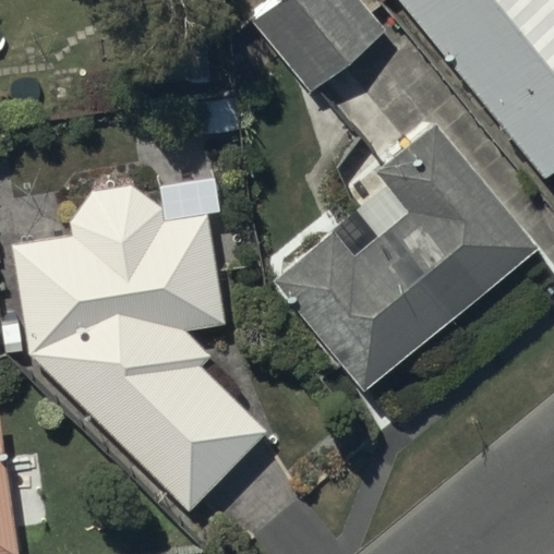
[(386,31),(361,0),(273,0),(251,17),(310,92),(386,31)]
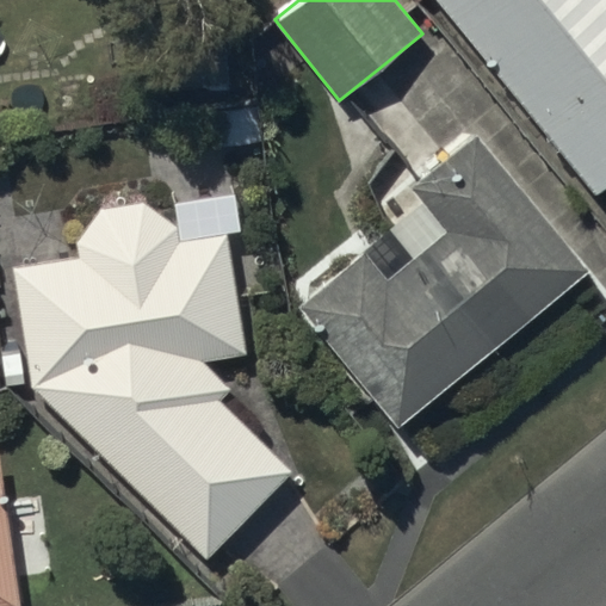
[(605,0),(436,0),(597,193),(605,186),(605,0)]
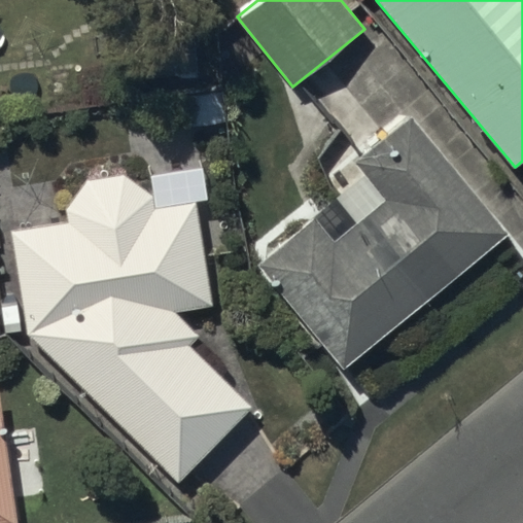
[(345,370),(508,231),(411,116),(354,165),(385,201),(335,244),(313,218),(256,266),(345,370)]
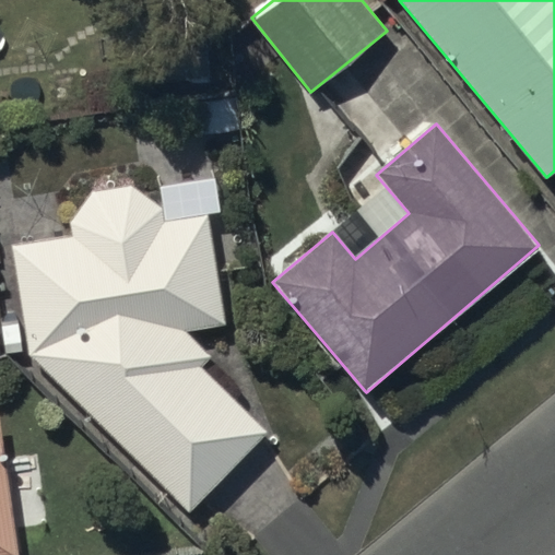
[(72,237),(13,245),(22,319),(4,321),(8,354),(27,352),(189,512),(267,434),(199,367),(211,356),(186,331),(225,325),(208,215),(164,223),(162,212),(136,186),(92,190),(71,221),(72,237)]
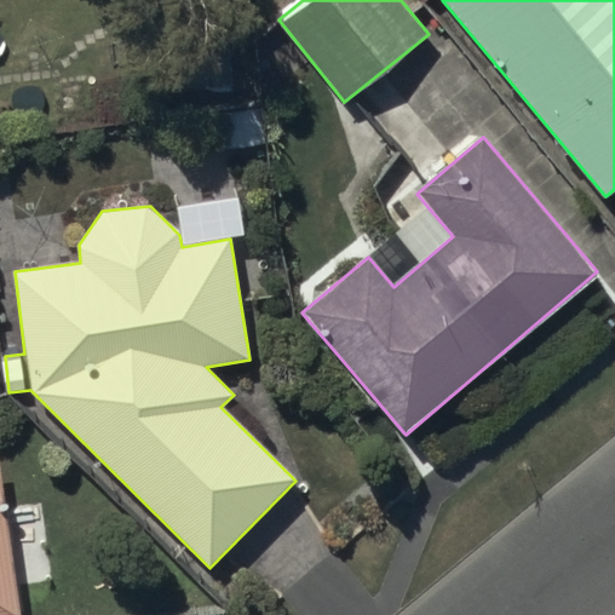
[(24,614),(4,465),(0,465),(0,614),(24,614)]
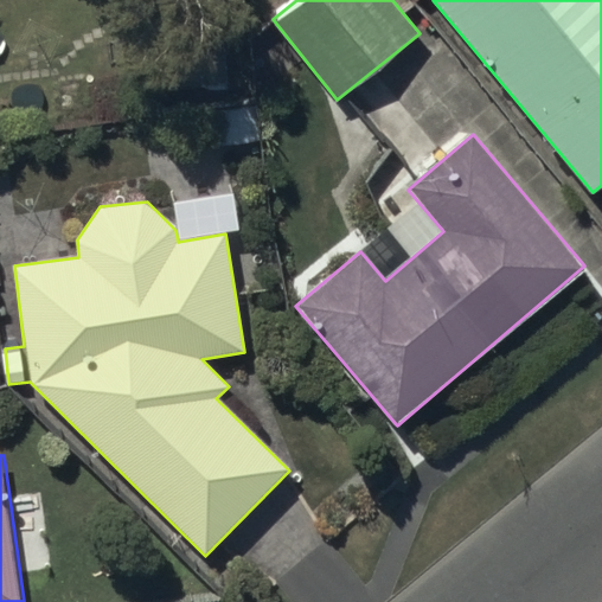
All buildings are outlined.
